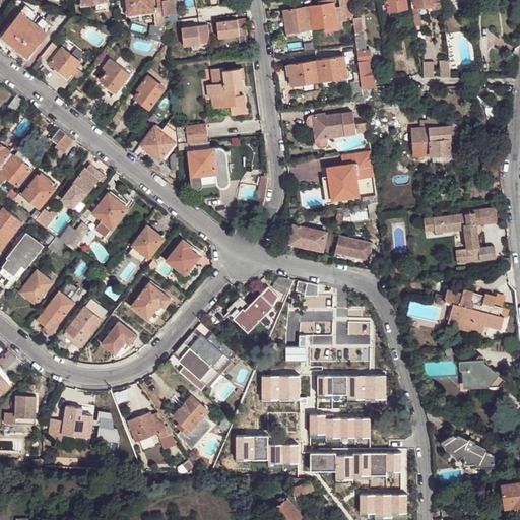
[(153,0),(128,0),(130,13),(155,10),(153,0)]
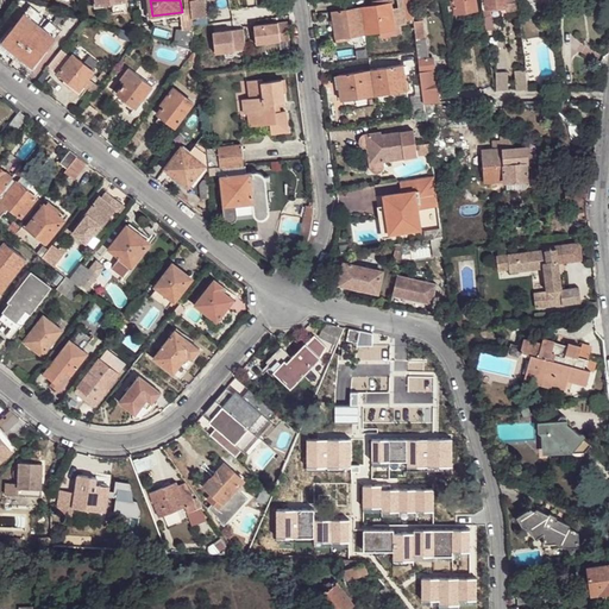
[(190,0),(192,13),(193,19),(207,17),(205,0),(190,0)]
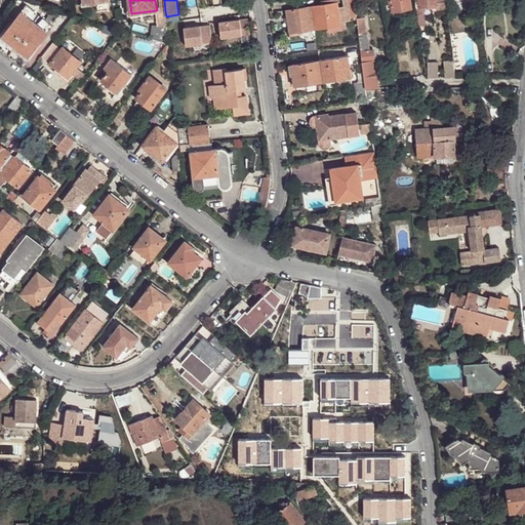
[(347,0),(350,17),(356,16),(353,0),(347,0)]
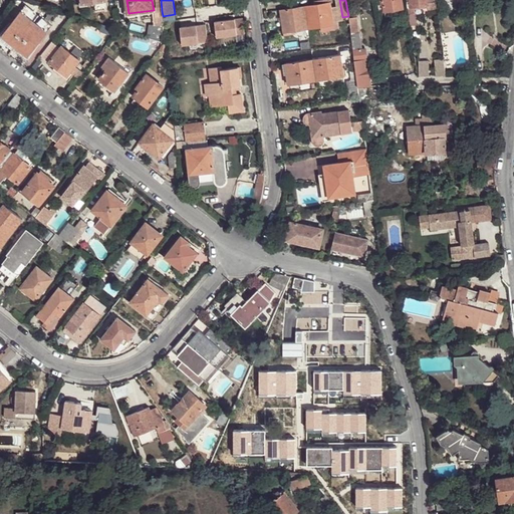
[(382,0),(383,4),(384,9),(384,11),(403,8),(401,0),(382,0)]
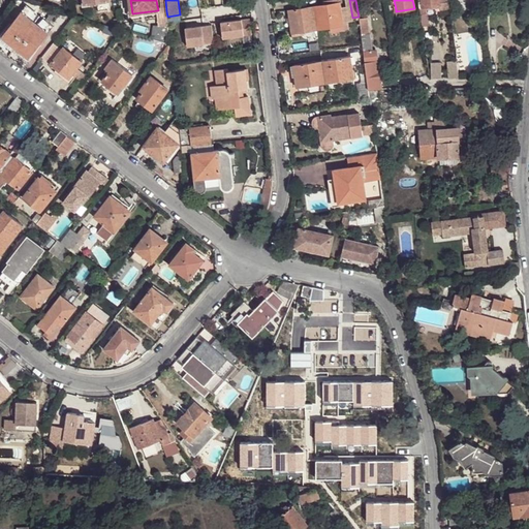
[(340,2),(314,6),(318,29),(333,27),(332,25),(343,23),(342,19),(340,2)]
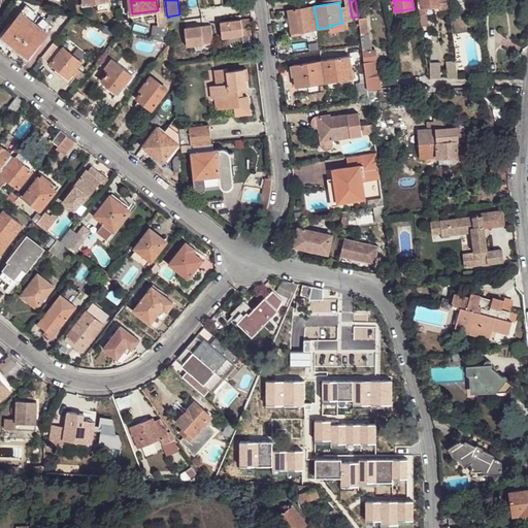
[(28,4),(23,11),(34,21),(40,13),(28,4)]
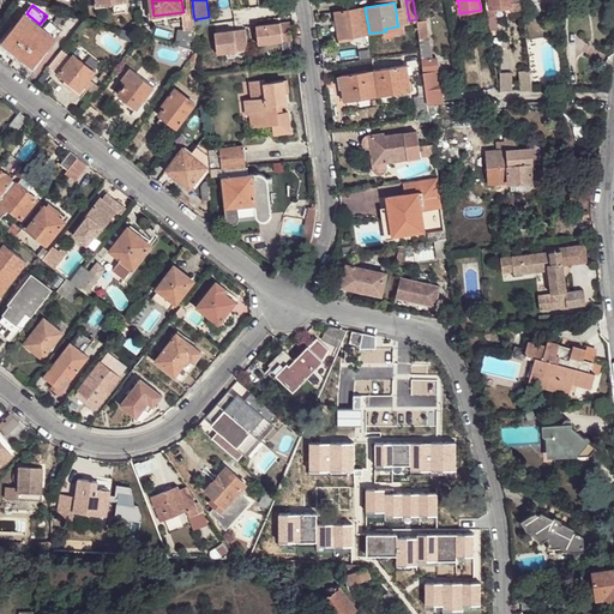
[(335,12),(338,36),(356,32),(356,36),(369,34),(365,7),(335,12)]
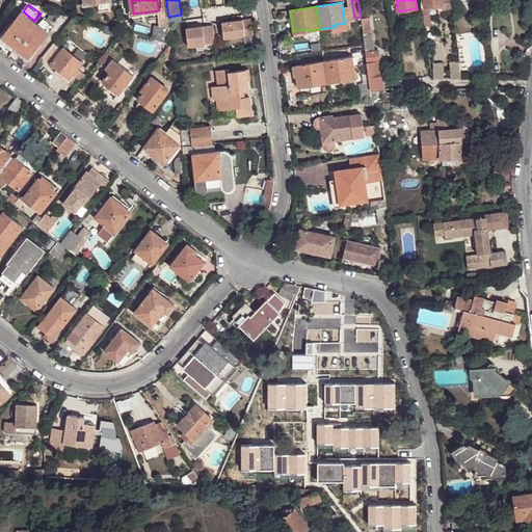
[(5,33),(3,36),(2,37),(30,58),(31,57),(33,54),(41,45),(50,32),(49,31),(36,22),(34,21),(23,11),(14,23),(5,33)]
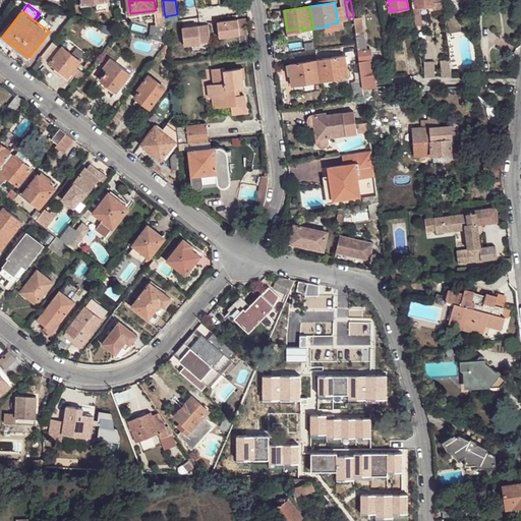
[(157,26),(166,25),(166,22),(165,16),(164,11),(156,12),(156,13),(155,13),(157,24),(157,26)]
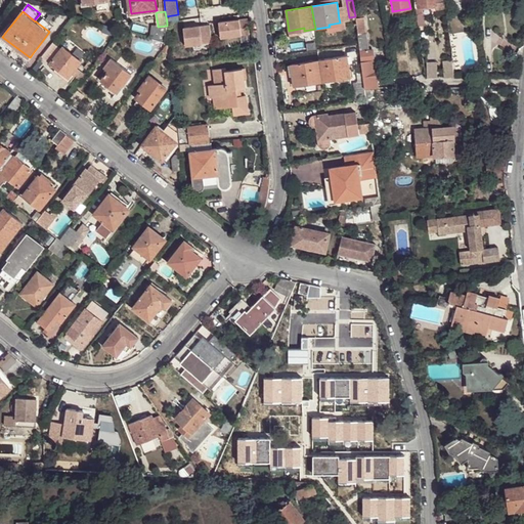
[(41,14),(36,22),(48,31),(53,25),(41,14)]
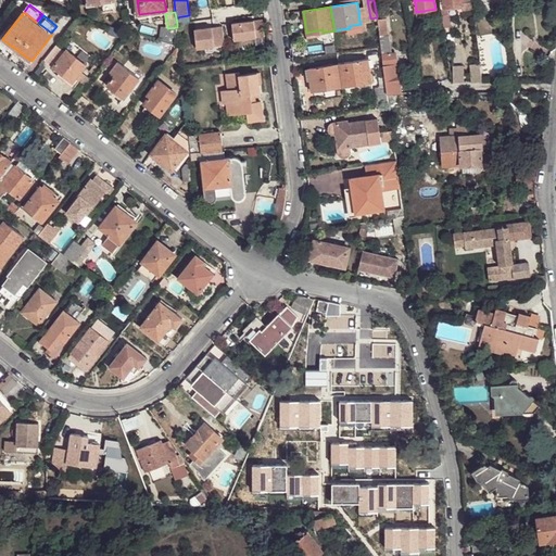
[(377,21),(379,36),(389,35),(387,19),(377,21)]
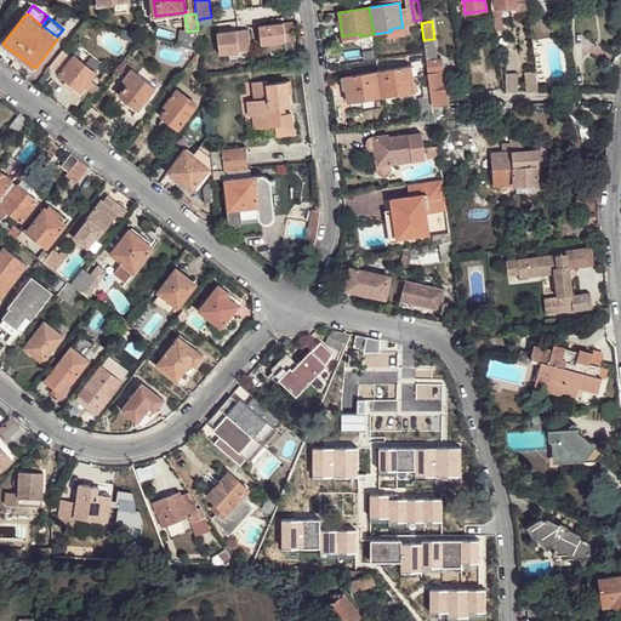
[(294,22),(260,27),(262,45),(296,41),(294,22)]
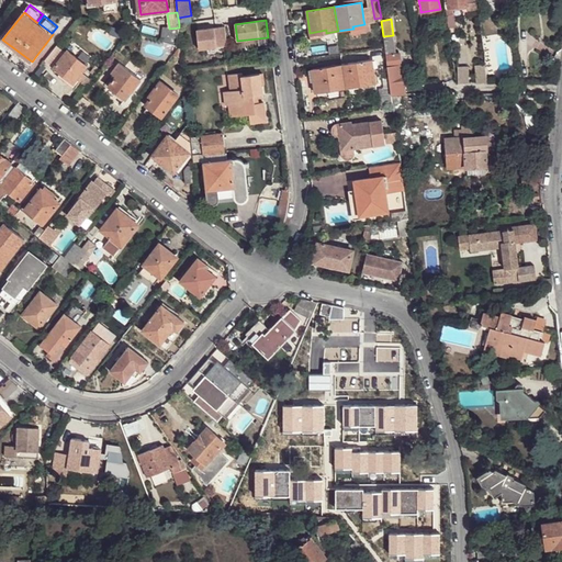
[(161,41),(181,47),(179,27),(169,29),(169,26),(164,27),(161,41)]
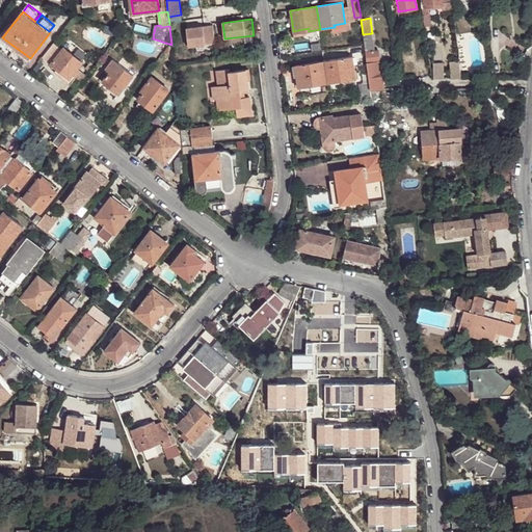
[(213,26),(187,29),(189,46),(216,44),(213,26)]
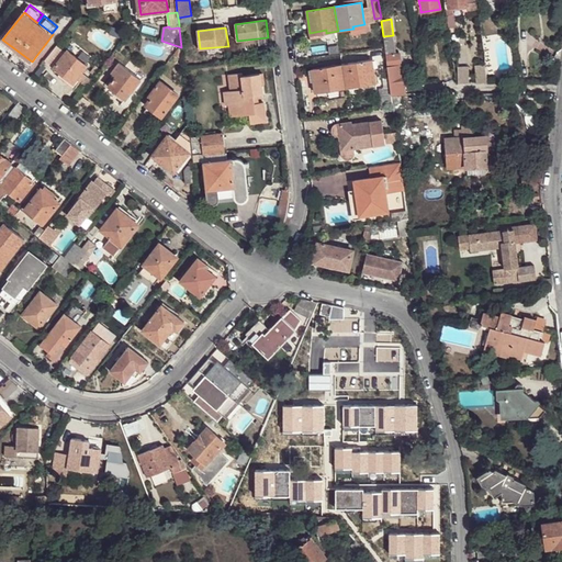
[(384,46),(386,55),(395,54),(393,35),(383,36),(384,46)]
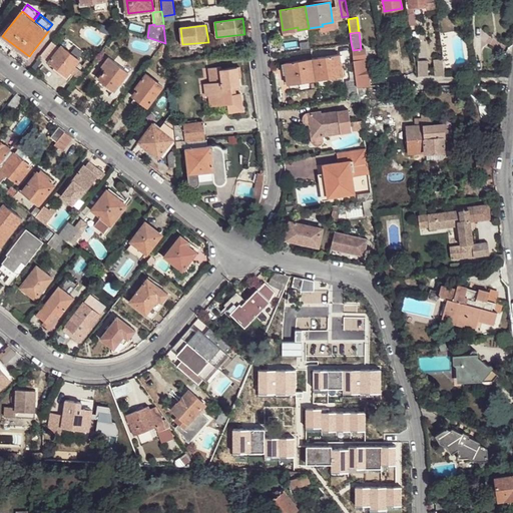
[(281,53),(298,51),(297,44),(280,46),(281,53)]
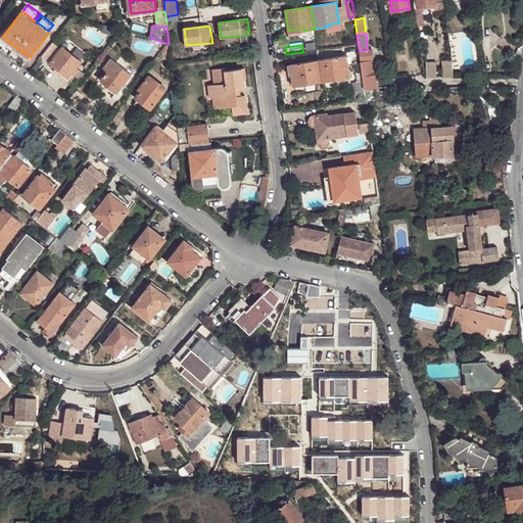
[(68,78),(73,74),(83,60),(63,46),(50,62),(57,67),(68,78)]
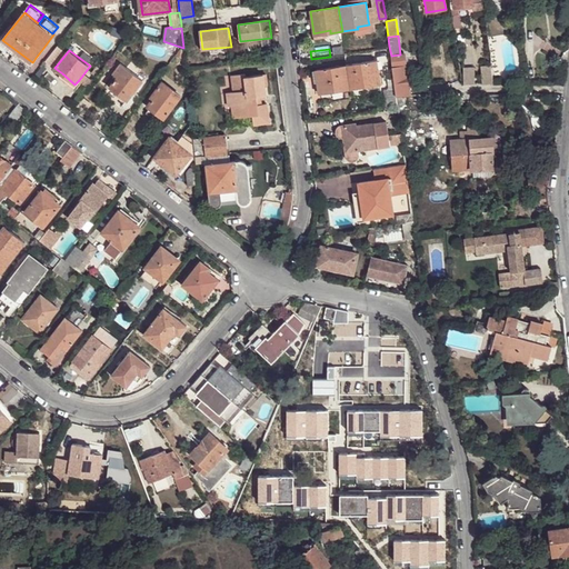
[(406,95),(410,95),(405,53),(400,55),(391,56),(396,85),(397,96),(406,95)]
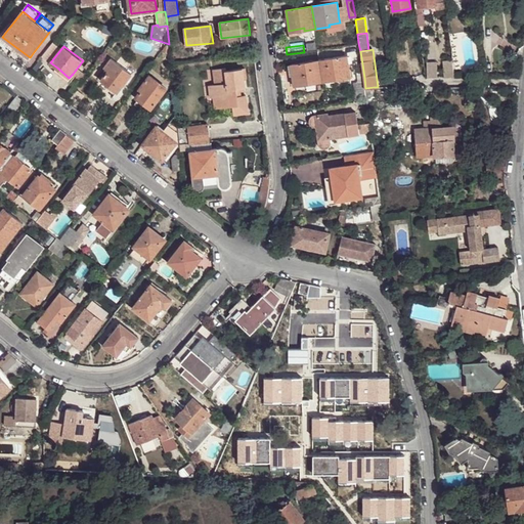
[(318,59),(322,82),(350,78),(348,63),(346,55),(318,59)]
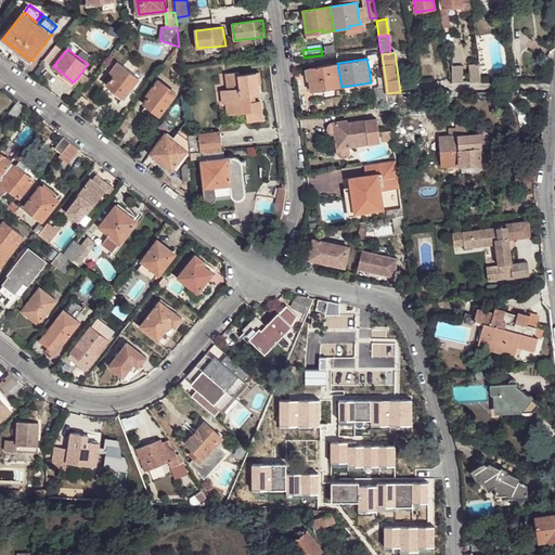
[(115,75),(112,79),(107,86),(125,99),(140,79),(118,63),(111,72),(113,74),(115,75)]
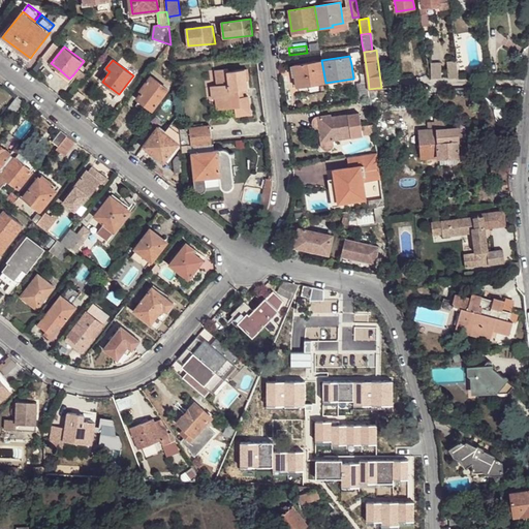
[(297,87),(325,83),(321,60),(293,65),(296,73),(297,87)]
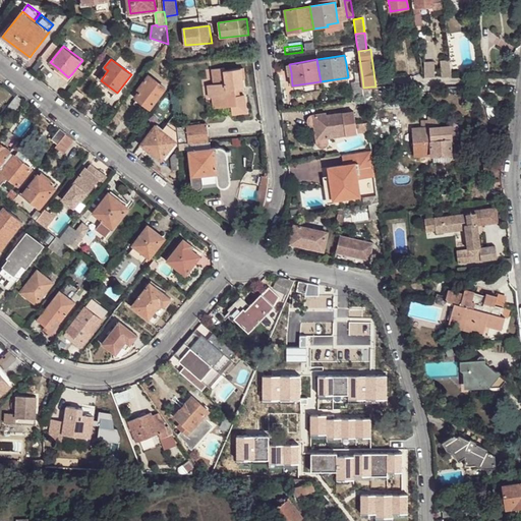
[(452,76),(450,61),(440,61),(442,76),(452,76)]
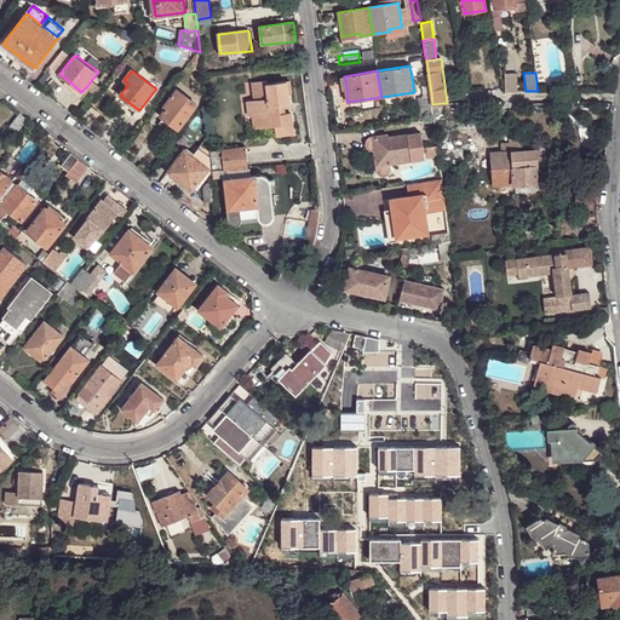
[(507,92),(517,91),(515,74),(504,74),(506,91),(507,92)]
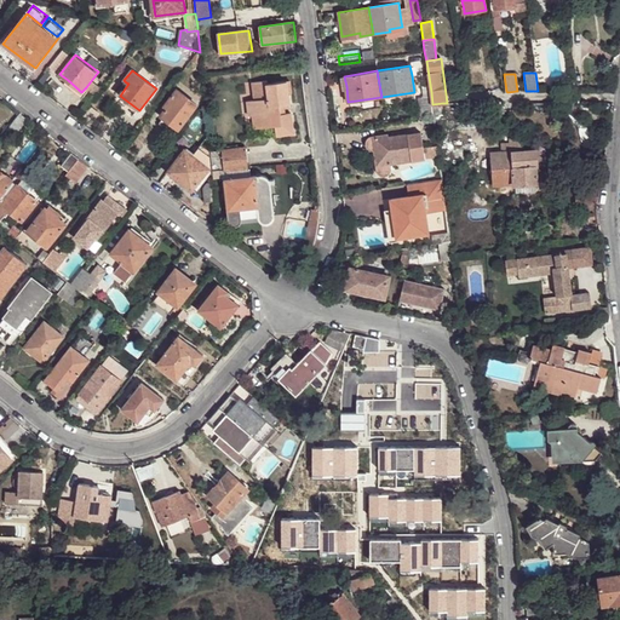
[(86,96),(81,92),(68,80),(64,85),(82,99),(86,96)]
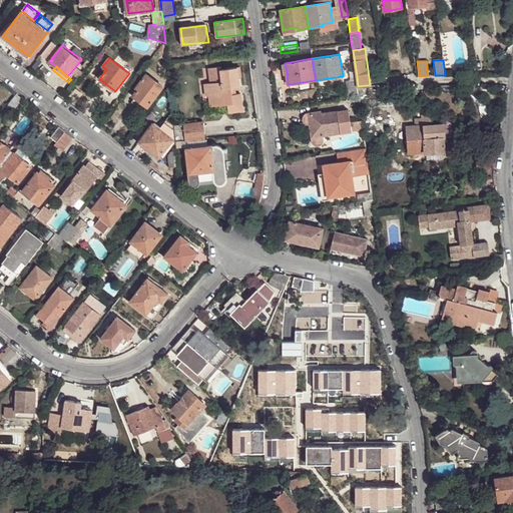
[(234,87),(239,86),(241,86),(240,77),(242,77),(241,67),(222,69),(221,66),(208,68),(210,83),(204,84),(206,96),(209,95),(210,106),(228,104),(229,112),(229,113),(245,111),(242,93),(240,93),(236,94),(234,87)]
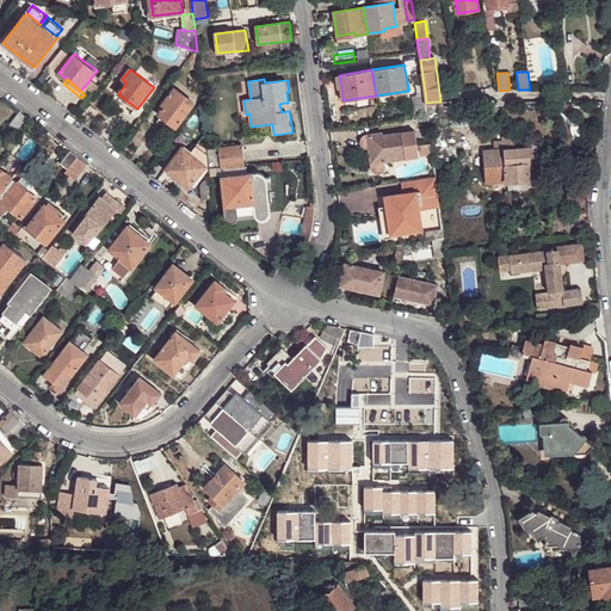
[(162,116),(174,125),(177,127),(195,104),(176,88),(167,99),(170,102),(160,115),(162,116)]
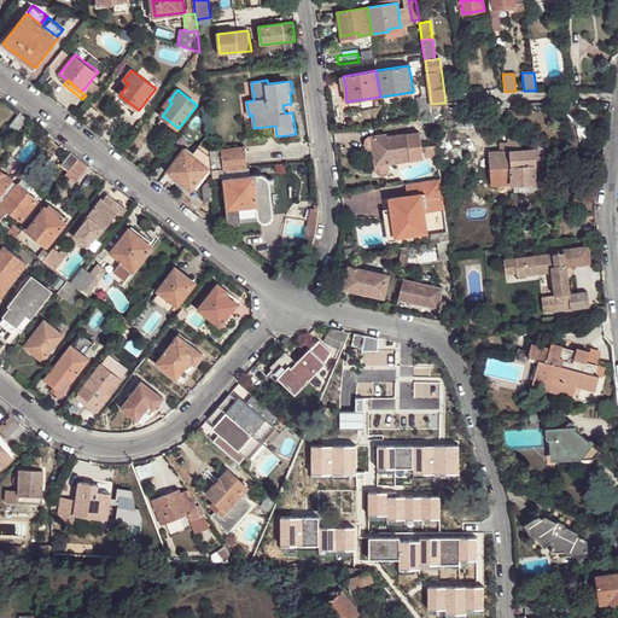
[(431,115),(431,104),(430,92),(421,93),(423,97),(417,98),(419,116),(431,115)]
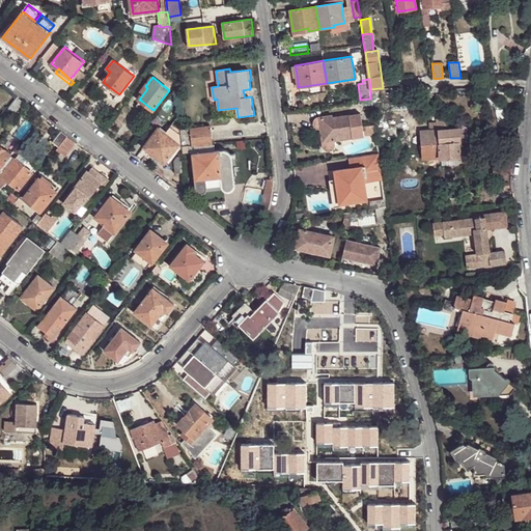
[(380,99),(379,88),(370,89),(370,99),(371,100),(380,99)]
